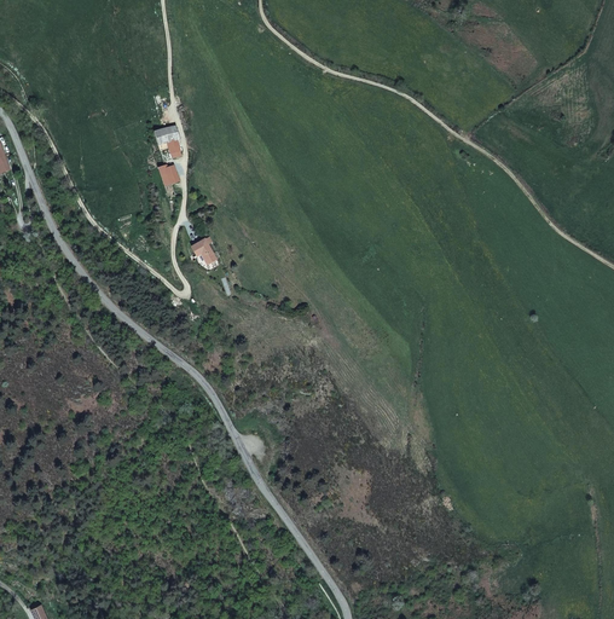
[(167,142),(171,151),(180,146),(178,138),(181,137),(175,123),(154,131),(157,144),(167,142)]
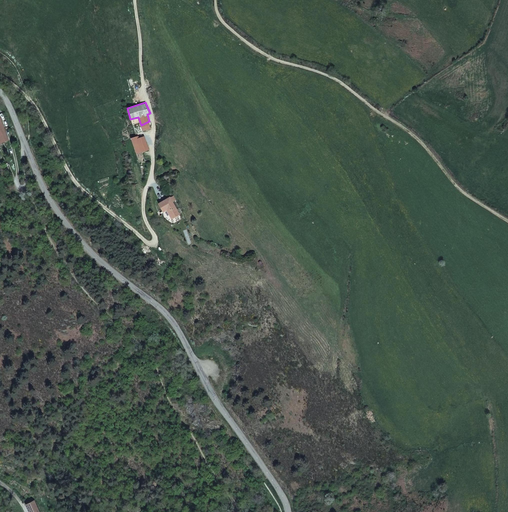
[(8,139),(0,116),(0,142),(8,139)]
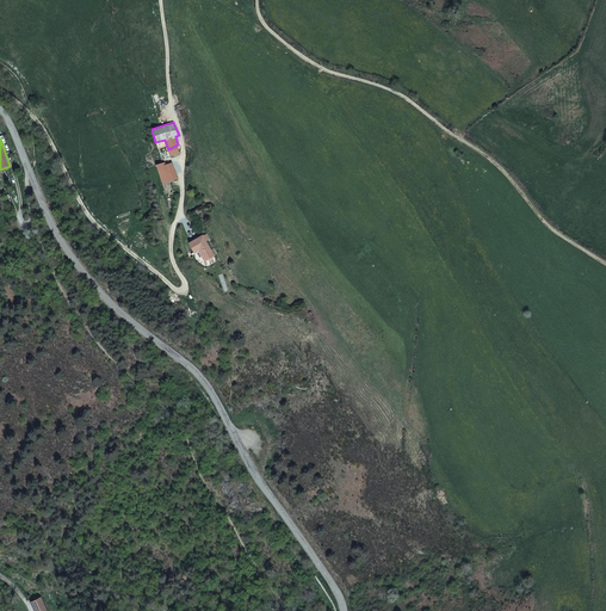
[(169,183),(179,179),(172,161),(164,165),(169,183)]
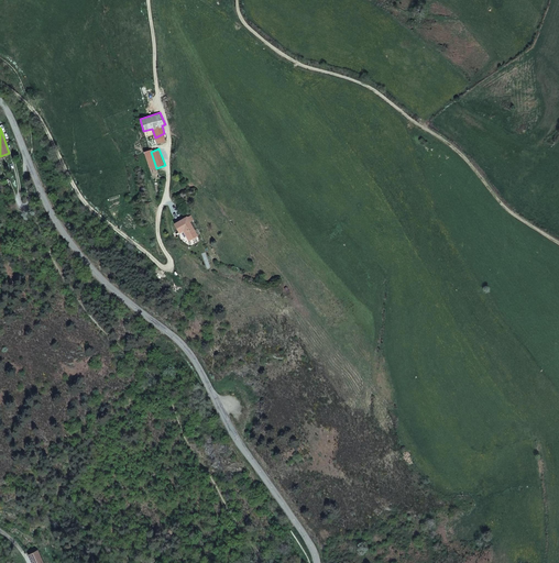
[(151,170),(156,168),(151,152),(150,150),(143,152),(151,170)]
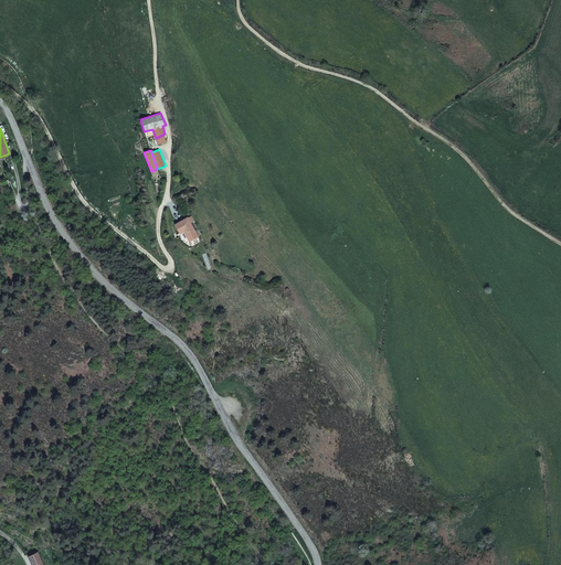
[(197,235),(187,216),(175,224),(179,232),(183,230),(189,241),(197,235)]
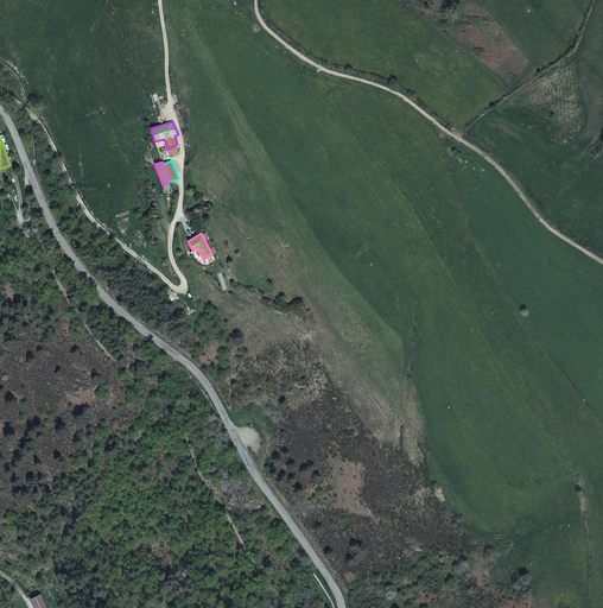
All buildings are outlined.
